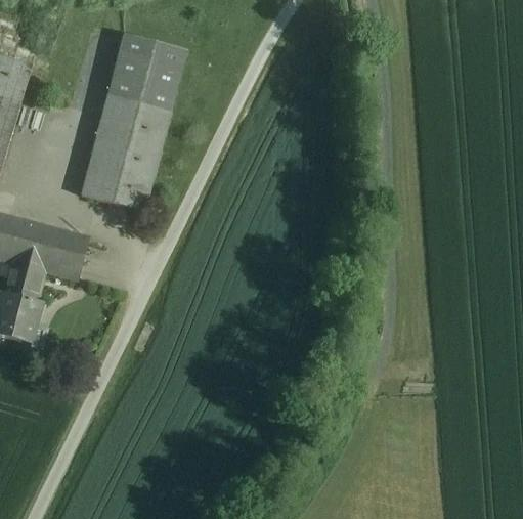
[(185,49),(123,33),(110,85),(81,193),(143,210),(146,196),(185,49)]
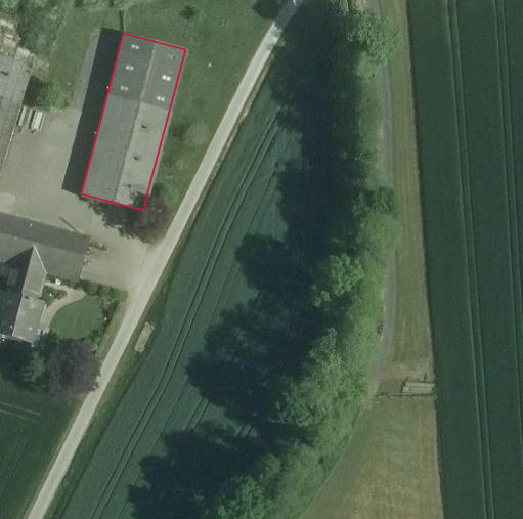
[(0,170),(32,62),(0,52),(0,170)]
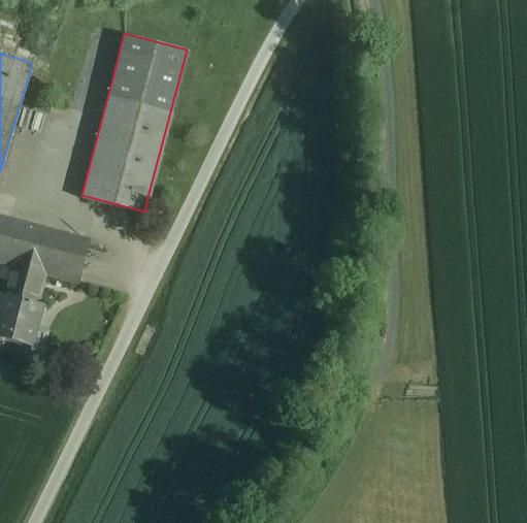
[(88,237),(0,214),(0,265),(10,267),(44,276),(76,284),(88,237)]
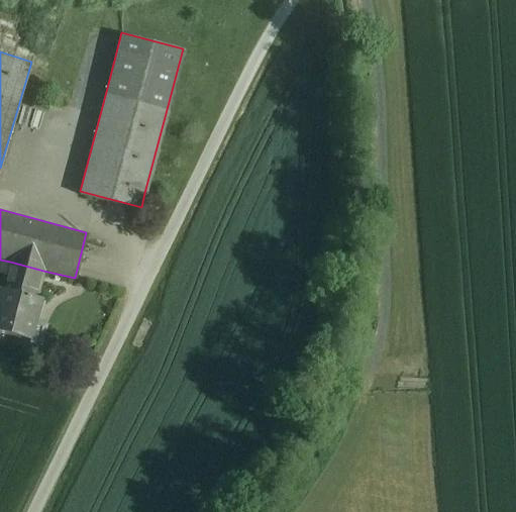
[(10,262),(3,288),(36,297),(43,271),(10,262)]
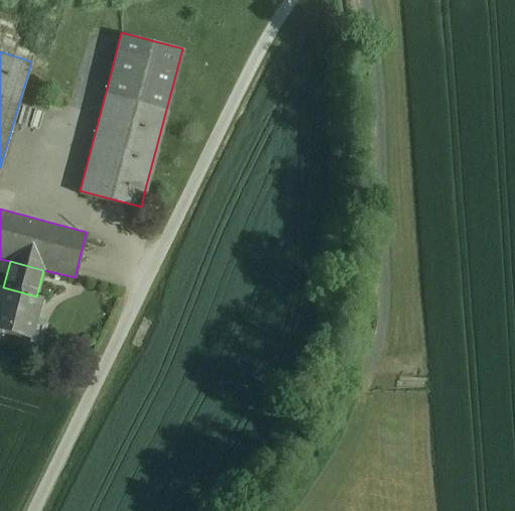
[(36,296),(3,287),(2,287),(0,294),(0,329),(25,336),(29,337),(34,318),(39,297),(36,296)]
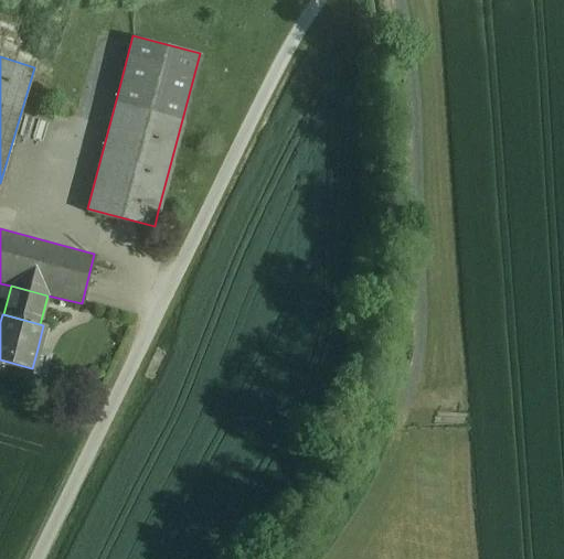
[(50,352),(38,348),(32,368),(28,367),(25,375),(43,379),(50,352)]
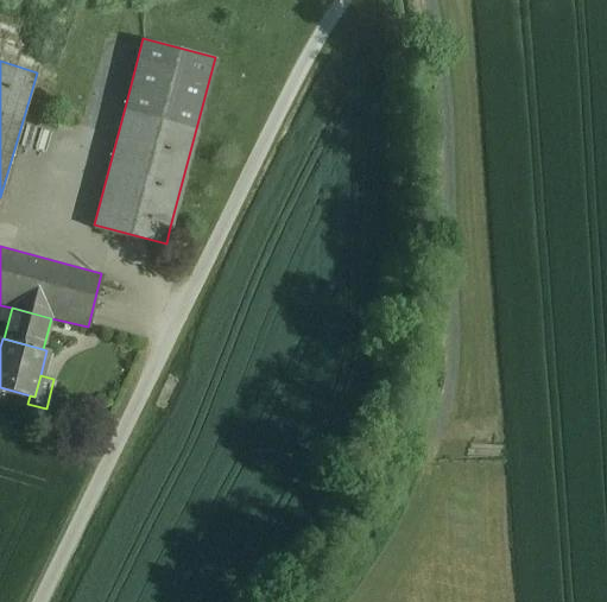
All buildings are outlined.
